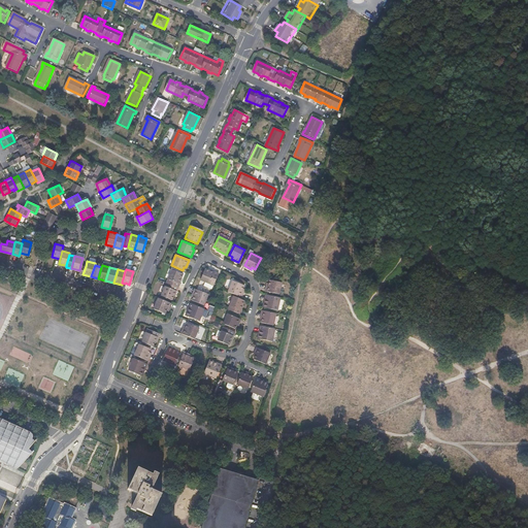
[(171,269),(166,283),(177,288),(182,278),(180,277),(183,273),(171,269)]
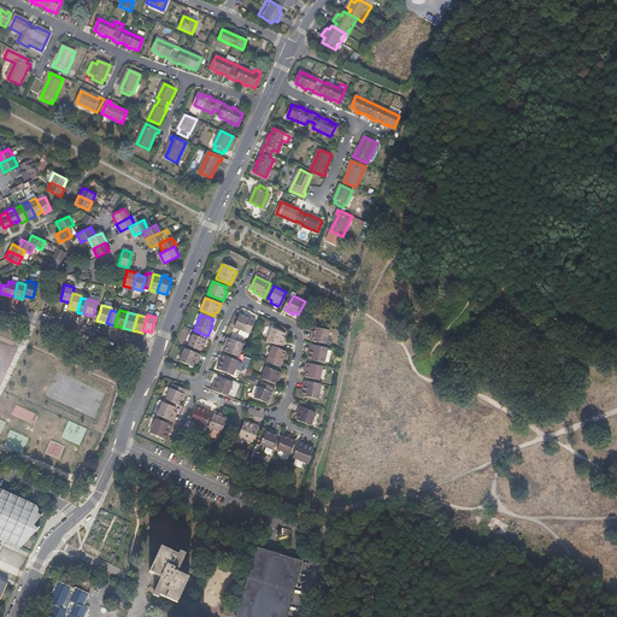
[(244,316),(239,315),(234,327),(248,334),(254,319),(245,315),(244,316)]
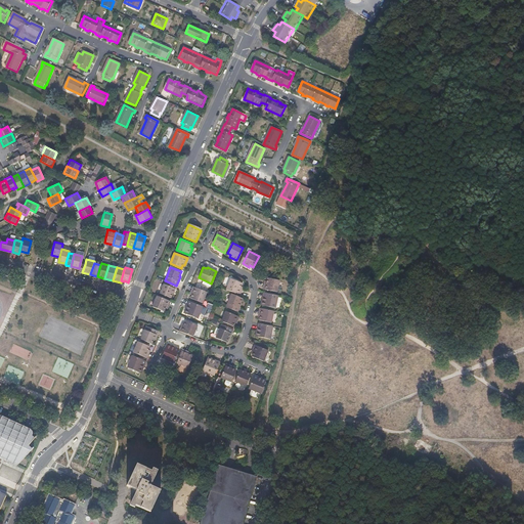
[(276,292),(278,279),(266,277),(265,281),(263,280),(262,288),(276,292)]
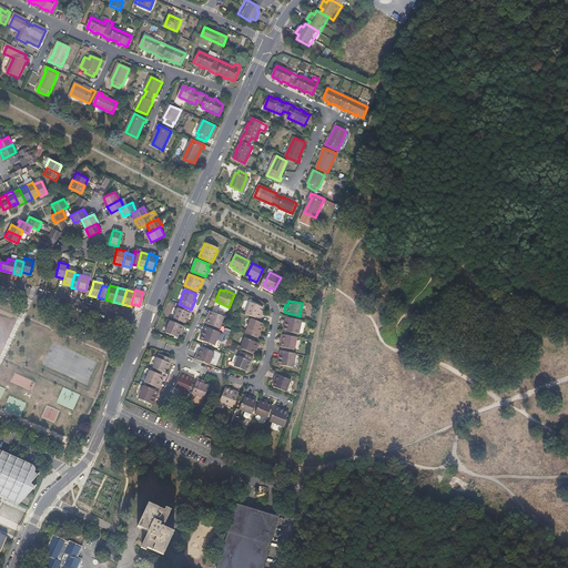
[(250,302),(244,314),(259,320),(262,312),(260,310),(261,306),(250,302)]
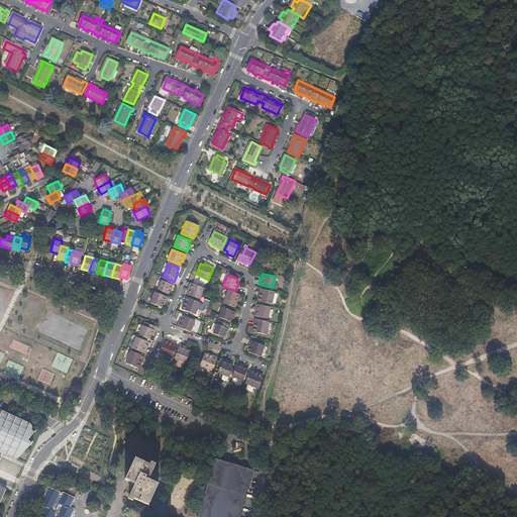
[(174,282),(163,277),(158,289),(168,294),(170,290),(171,290),(174,282)]
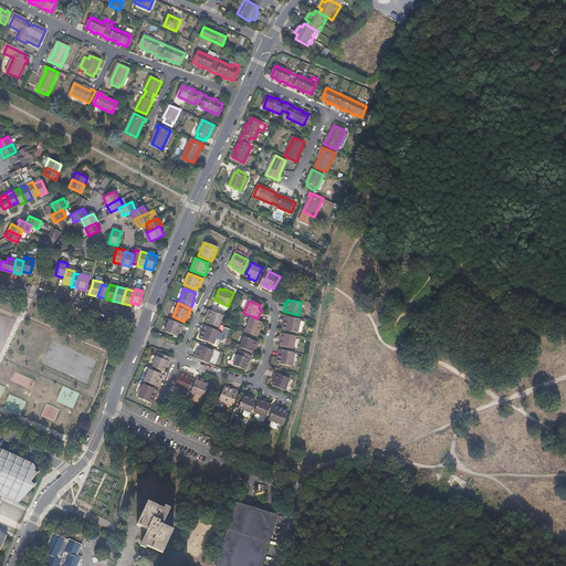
[(217,327),(222,315),(208,310),(205,317),(207,318),(206,322),(217,327)]
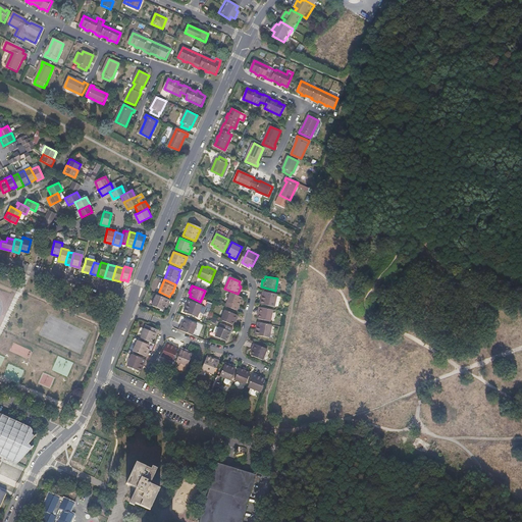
[(273,307),(275,294),(261,291),(259,303),(273,307)]
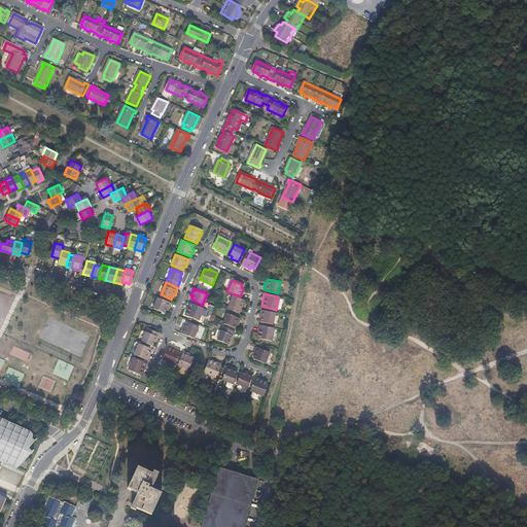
[(230,295),(224,308),(238,313),(243,301),(230,295)]
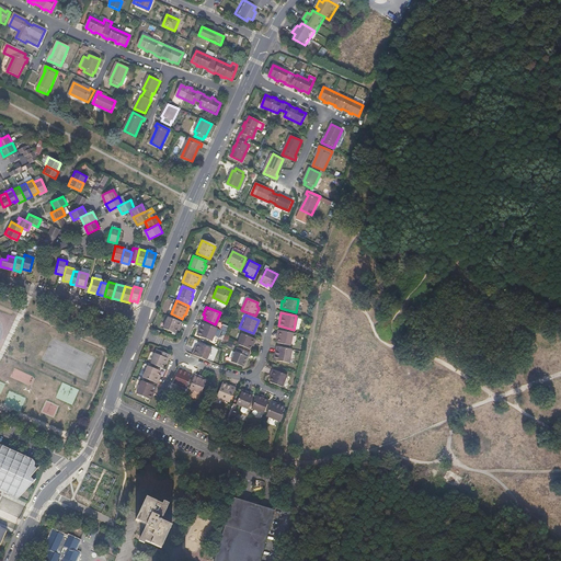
[(179,330),(182,322),(168,317),(162,328),(175,333),(176,330),(179,330)]
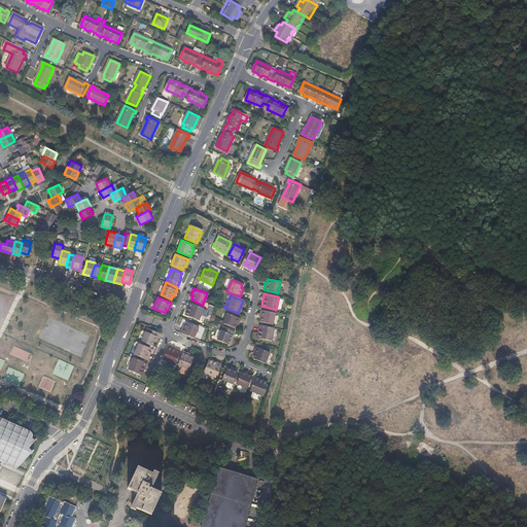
[(198,320),(203,308),(189,303),(184,314),(198,320)]
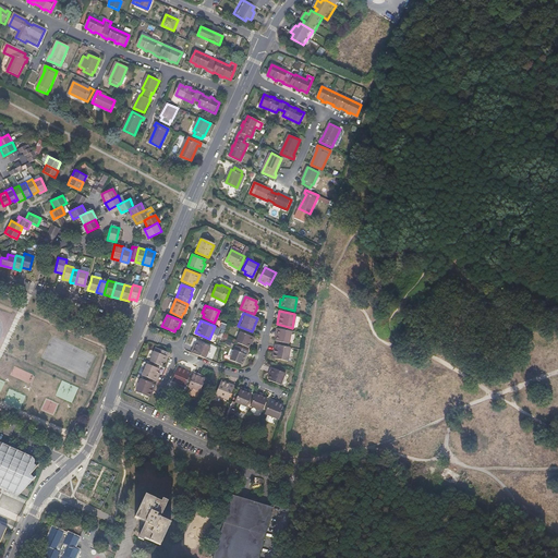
[(288,343),(290,331),(275,328),(274,337),(276,337),(275,340),(288,343)]
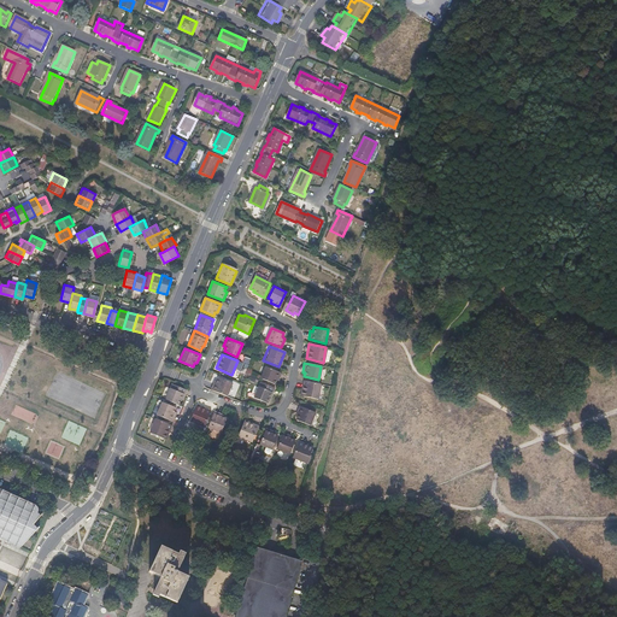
[(265,365),(259,378),(272,383),(275,380),(277,380),(281,371),(265,365)]
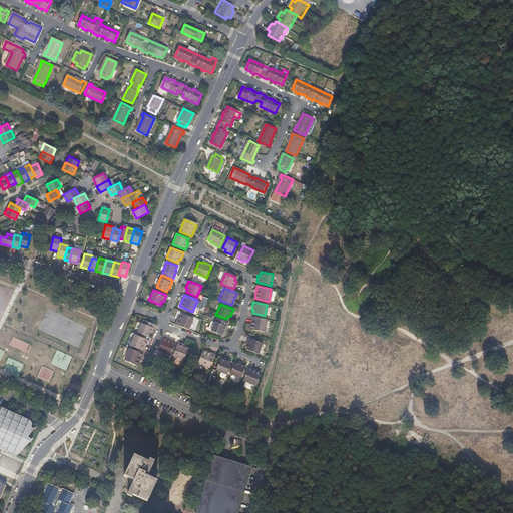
[(178,316),(175,324),(188,329),(192,318),(181,314),(180,317),(178,316)]
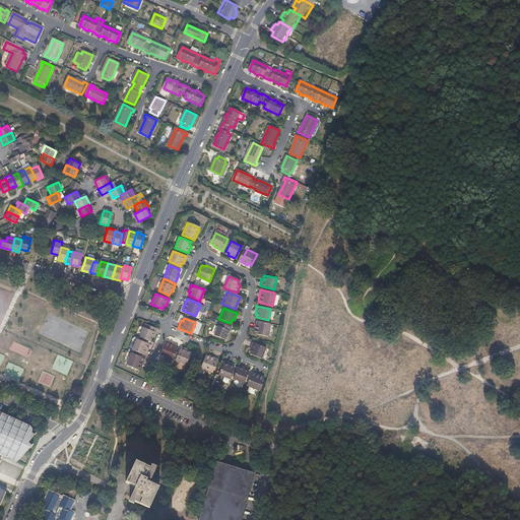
[(267,336),(270,323),(256,320),(253,333),(267,336)]
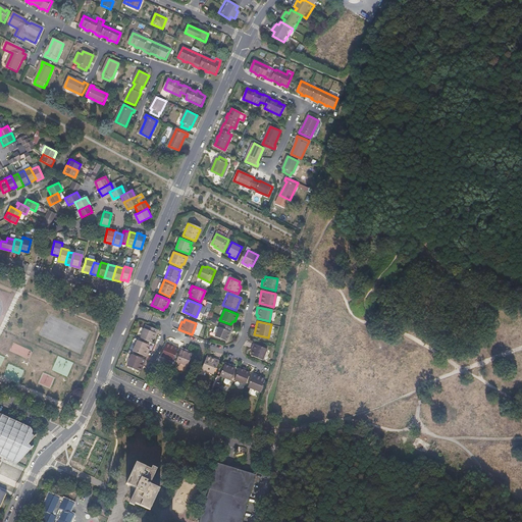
[(233,329),(220,323),(215,335),(229,341),(233,329)]
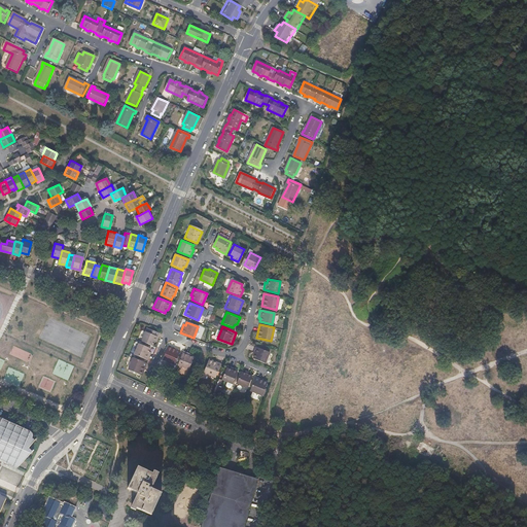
[(146,327),(141,341),(152,346),(153,342),(154,342),(159,332),(146,327)]
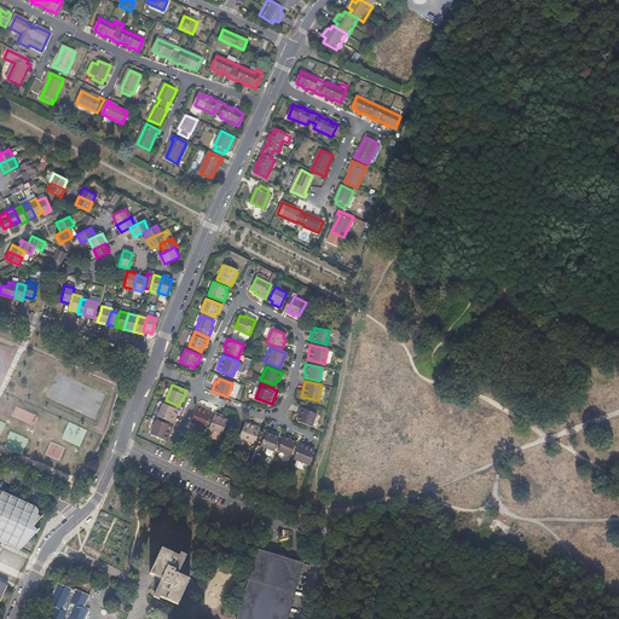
[(157,416),(172,422),(175,414),(174,414),(175,409),(162,404),(157,416)]
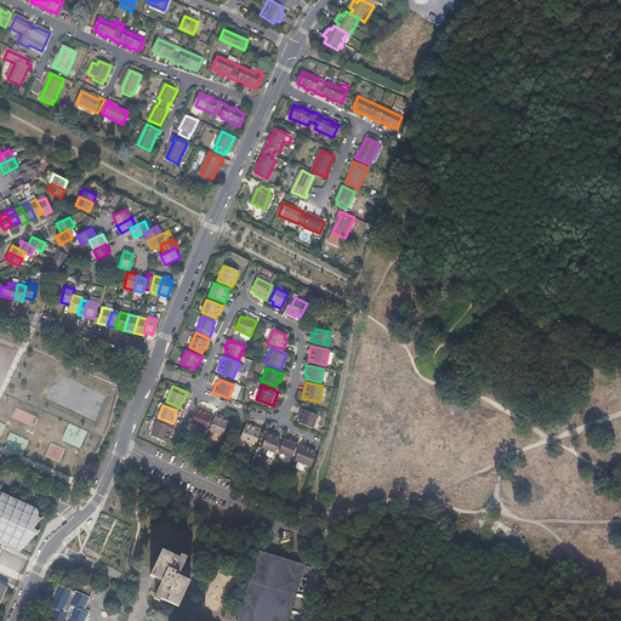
[(206,429),(212,414),(199,406),(192,423),(206,429)]
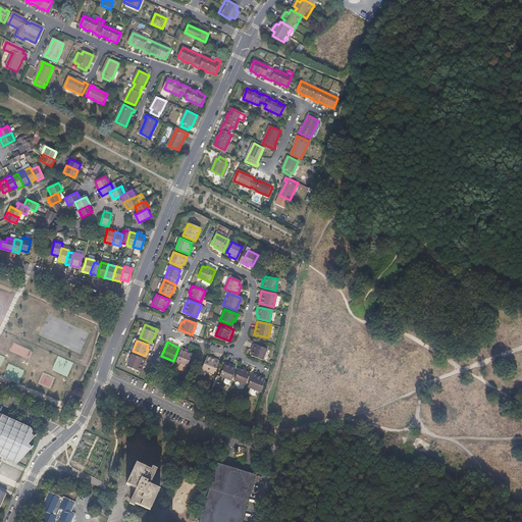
[(266,349),(253,343),(250,351),(252,352),(251,355),(262,360),(266,349)]
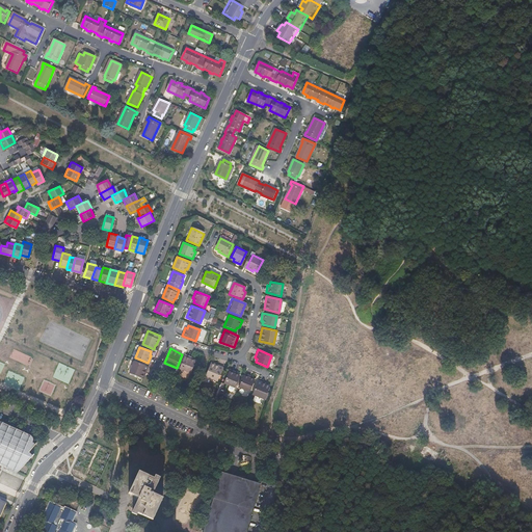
[(193,357),(186,354),(180,368),(191,373),(195,362),(192,360),(193,357)]
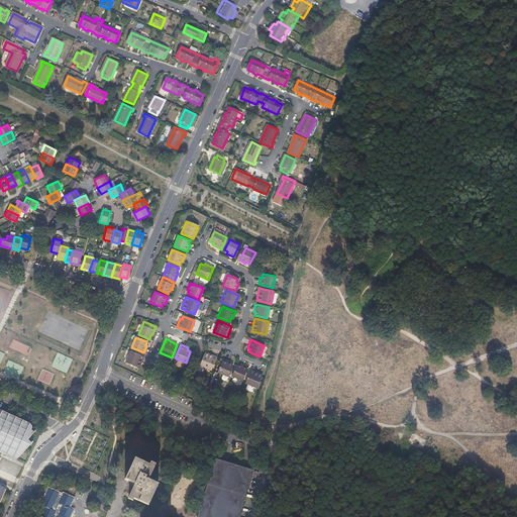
[(138,368),(143,355),(129,350),(124,363),(138,368)]
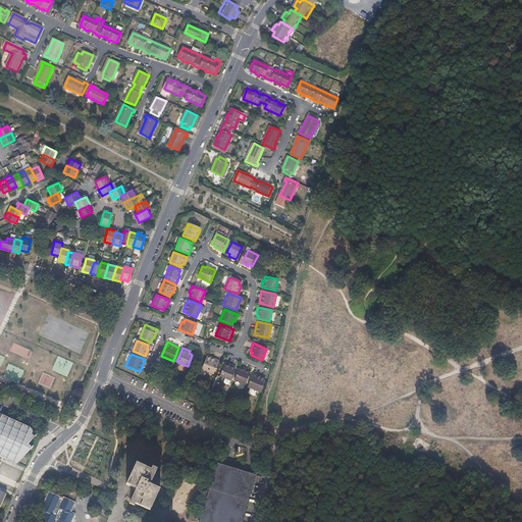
[(213,374),(218,361),(207,356),(201,369),(213,374)]
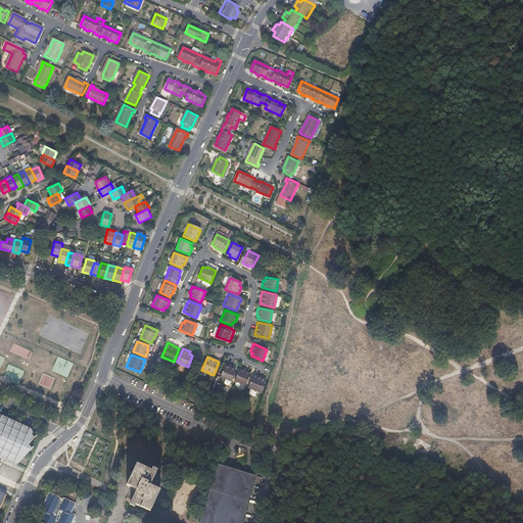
[(231,368),(232,366),(225,363),(220,376),(230,381),(235,370),(231,368)]
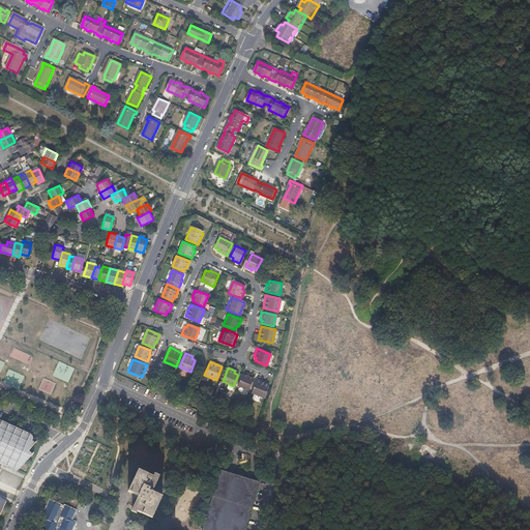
[(251,375),(242,372),(237,385),(248,389),(253,378),(249,377),(251,375)]
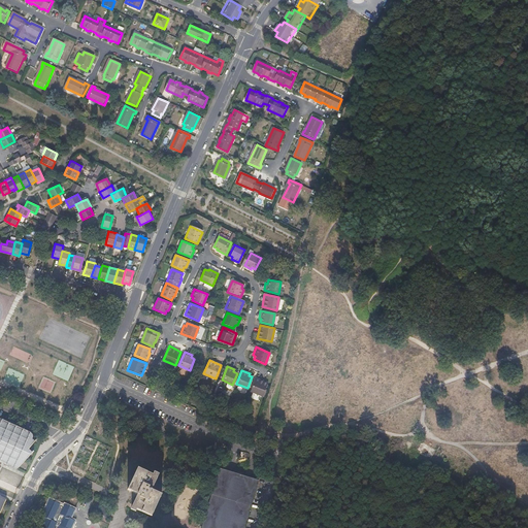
[(267,383),(255,377),(250,391),(262,396),(267,383)]
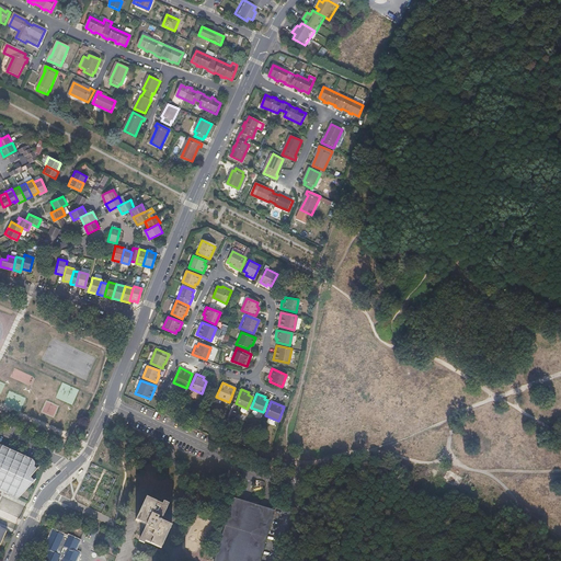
[(0,545),(9,527),(0,523),(0,491),(2,488),(18,494),(20,494),(21,493),(30,473),(24,471),(30,461),(25,459),(29,454),(0,439),(0,545)]
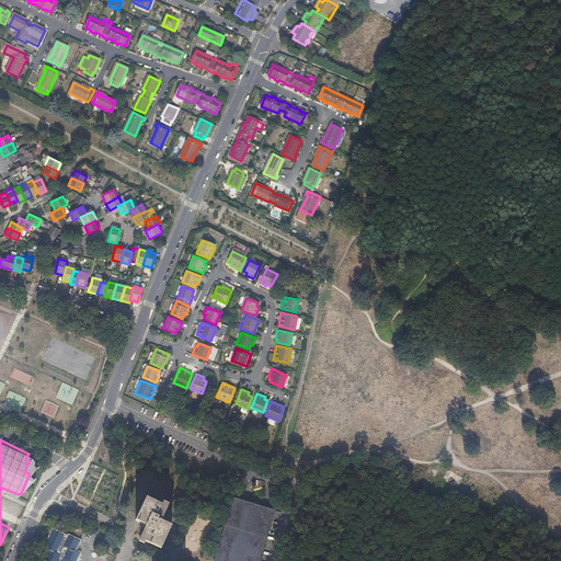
[(163,522),(169,508),(148,499),(137,522),(147,526),(141,539),(162,550),(172,527),(163,522)]
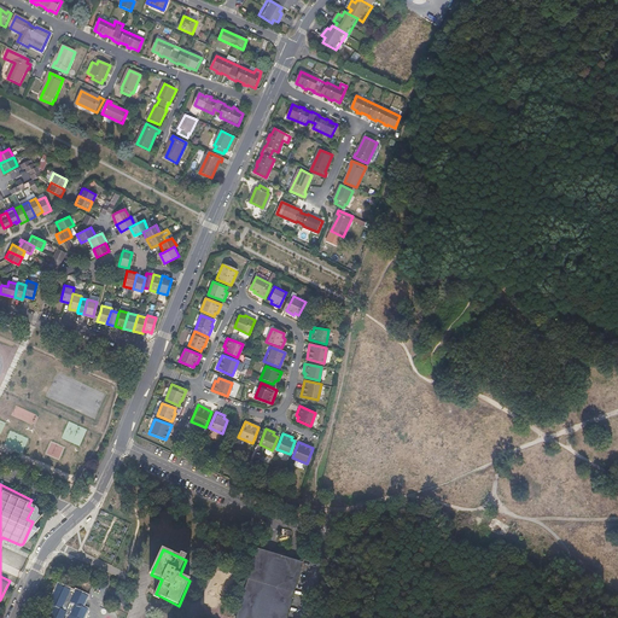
[(285,617),(302,563),(286,558),(268,553),(256,549),(235,617),(285,617)]
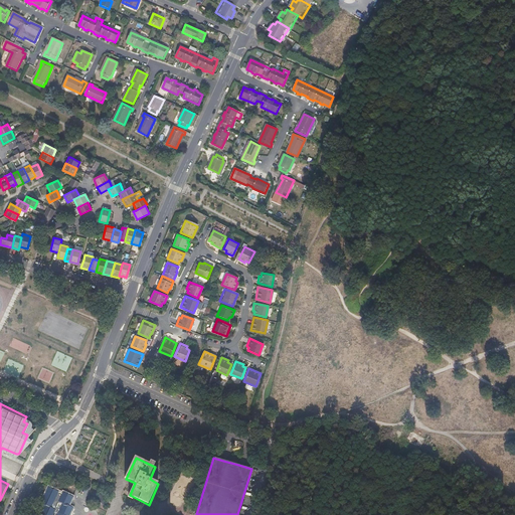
[(62,493),(62,494),(49,488),(41,504),(45,506),(41,514),(68,514),(72,507),(68,506),(71,497),(62,493)]
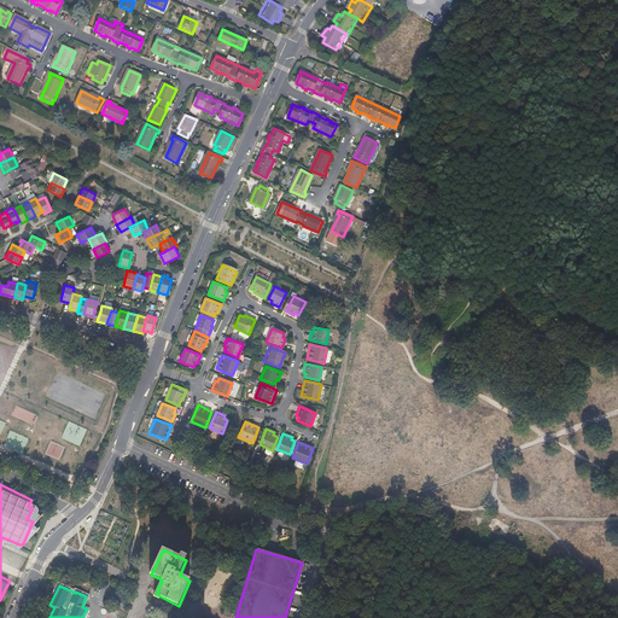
[(128,594),(117,588),(112,599),(123,604),(128,594)]
